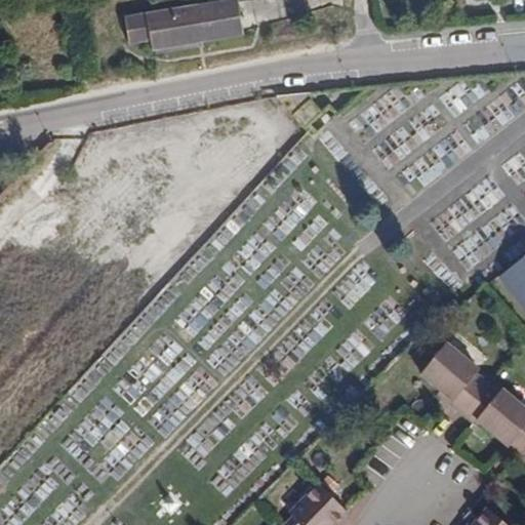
[(245,33),(237,0),(217,0),(125,17),(130,45),(149,40),(152,50),(245,33)]
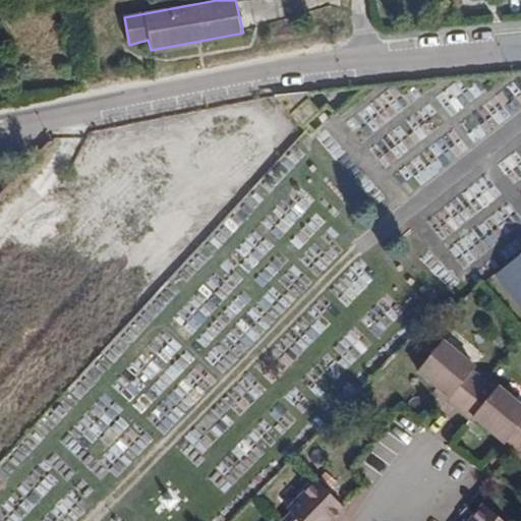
[(520,254),(495,277),(520,308),(520,254)]
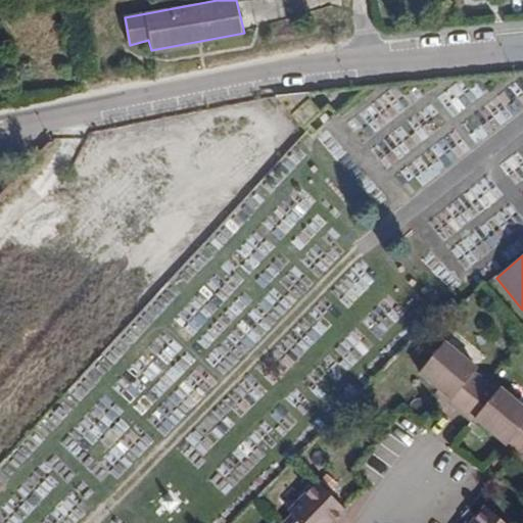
[(421,373),(440,389),(454,399),(452,403),(473,421),(476,419),(508,445),(510,444),(519,452),(522,449),(522,450),(522,407),(501,388),(497,392),(475,373),(478,369),(445,343),(421,373)]
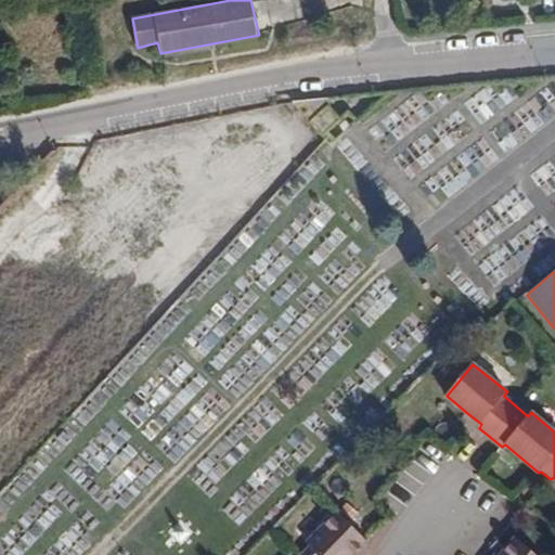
[(481,424),(467,413),(464,416),(479,428),(481,424)]
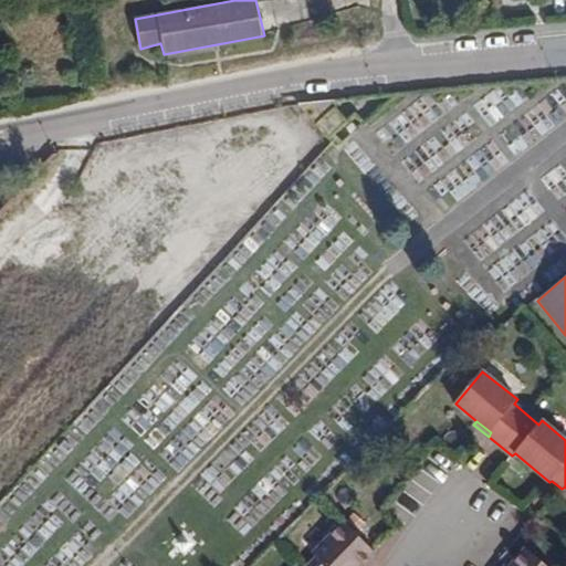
[(483,440),(468,470),(488,480),(503,450),(483,440)]
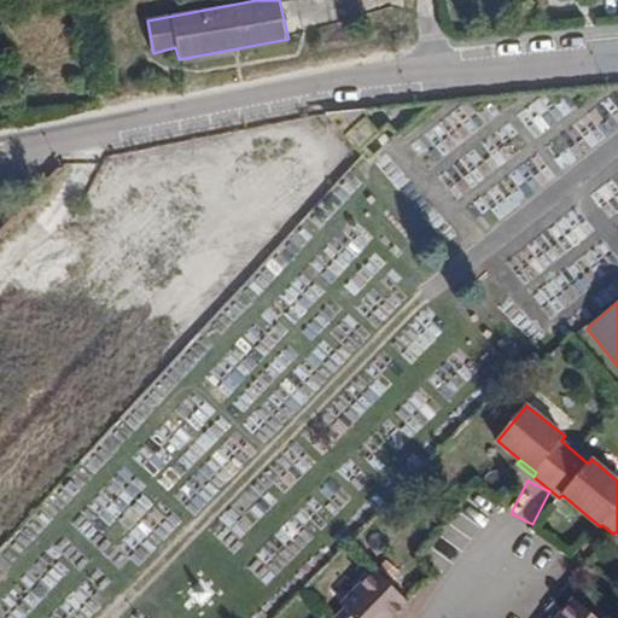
[(391,617),(408,601),(377,571),(343,605),(347,608),(337,617),(391,617)]
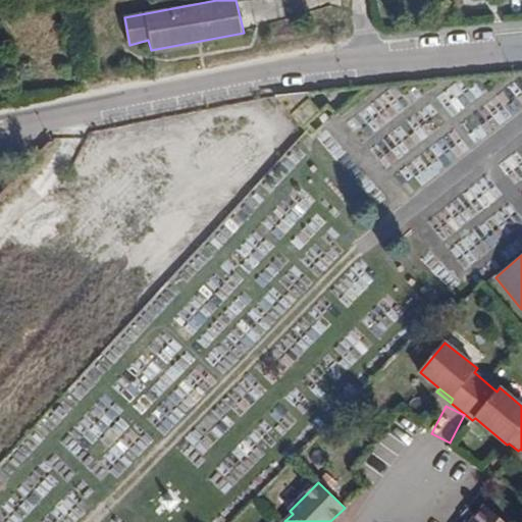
[(503,521),(485,506),(470,521),(503,521)]
